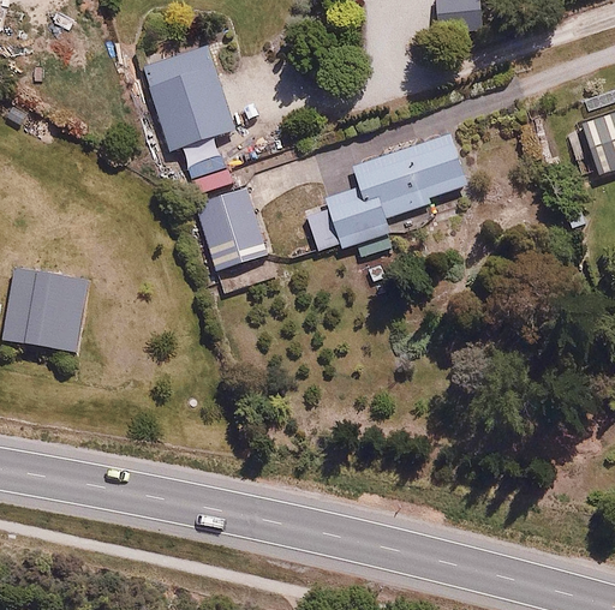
[(213,42),(142,65),(169,154),(240,131),(213,42)]
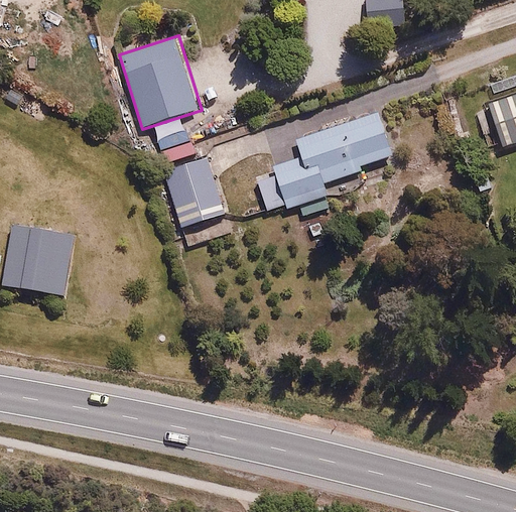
[(515,89),(487,101),(504,148),(515,143),(515,89)]
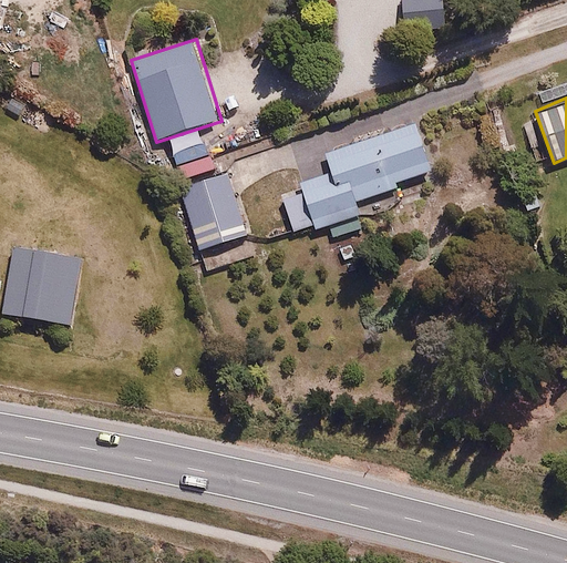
[(359,202),(433,171),(413,123),(326,160),(328,165),(277,187),(295,231),(311,224),(319,243),(368,223),(359,202)]
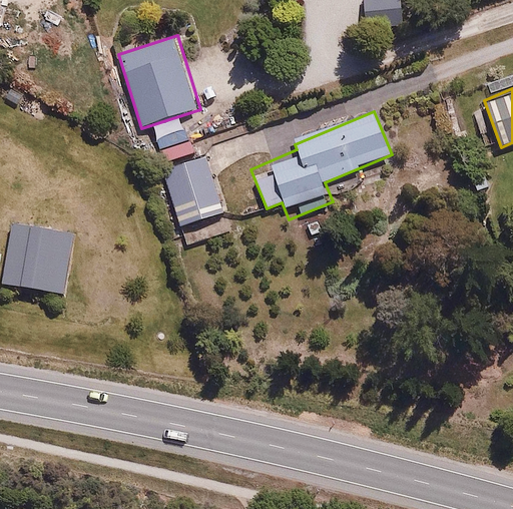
[(205,152),(161,166),(180,226),(224,212),(205,152)]
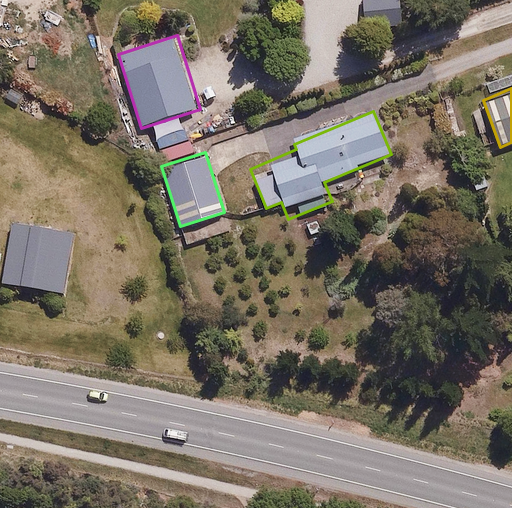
[(72,226),(14,217),(4,282),(62,291),(72,226)]
